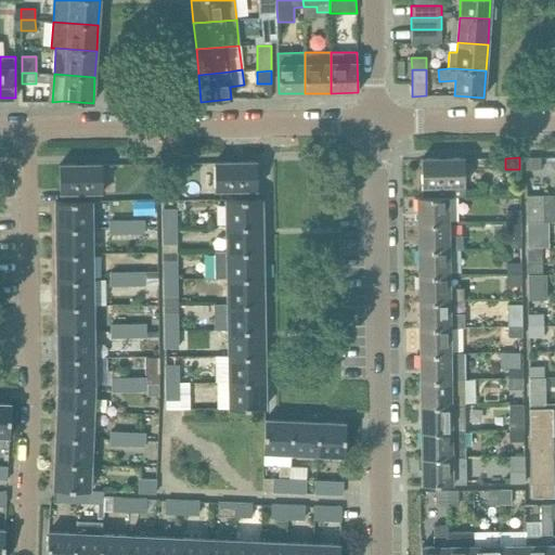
[(540,169),(540,157),(526,157),(526,169),(540,169)]
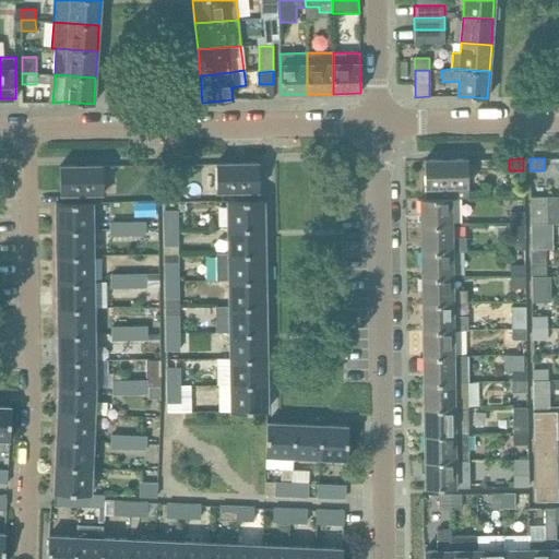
[(425,199),(451,198),(467,198),(467,159),(425,159),(425,199)]
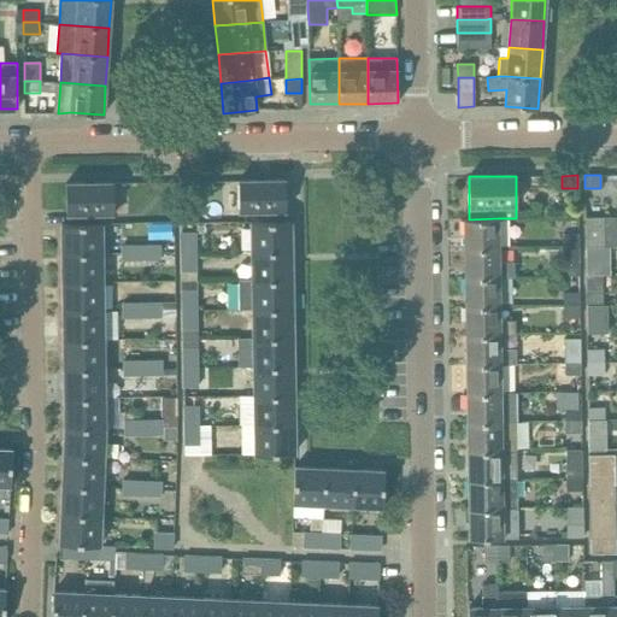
[(239,181),(239,211),(260,211),(260,221),(285,222),(285,210),(286,210),(286,180),(239,181)]
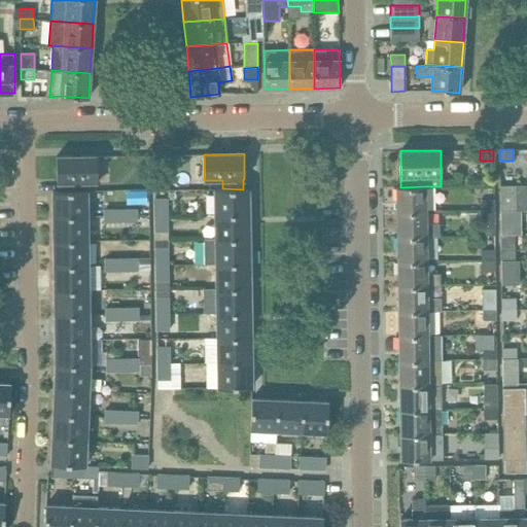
[(97,156),(56,156),(57,182),(58,182),(58,191),(78,190),(78,182),(97,181),(97,156)]
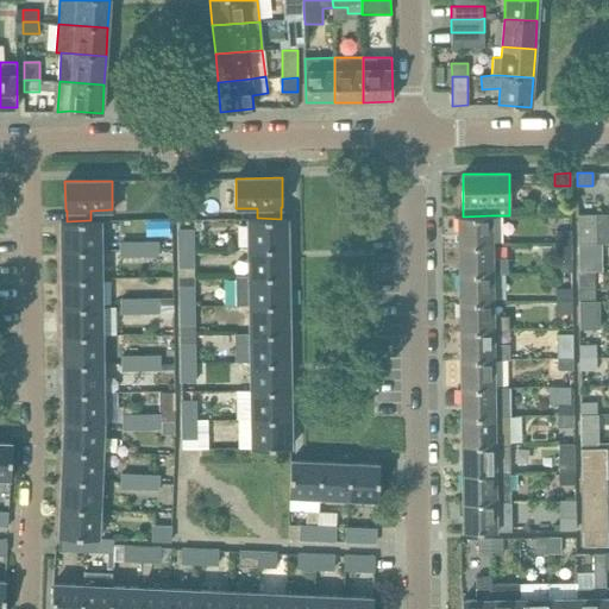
[(598,214),(578,214),(578,244),(594,244),(594,243),(598,243),(598,214)]
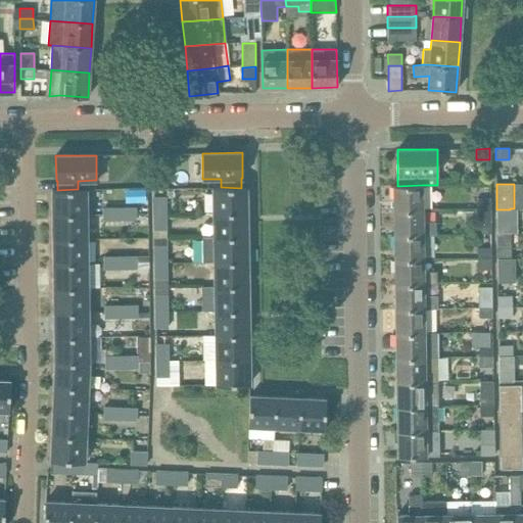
[(422,210),(422,185),(397,186),(393,186),(393,210),(422,210)]
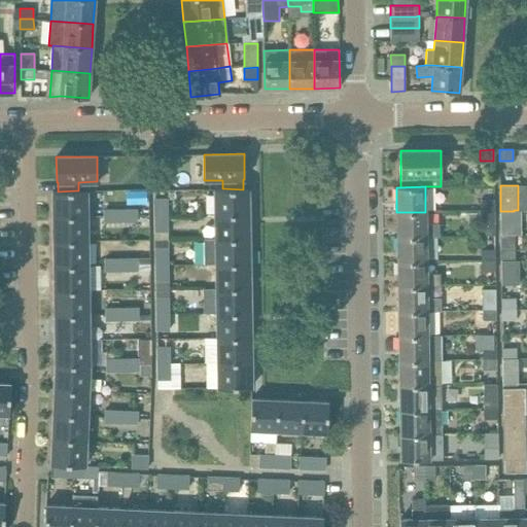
[(249,214),(248,188),(243,189),(222,188),(214,189),(214,214),(249,214)]
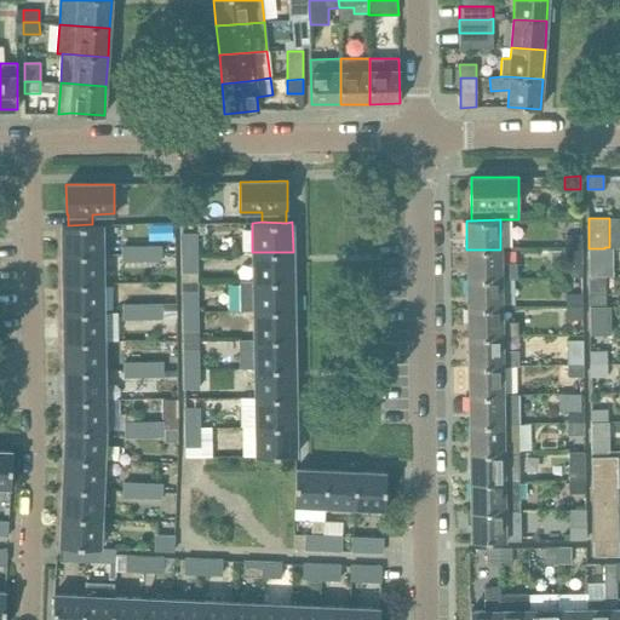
[(172,223),(148,223),(148,240),(172,239),(172,223)]
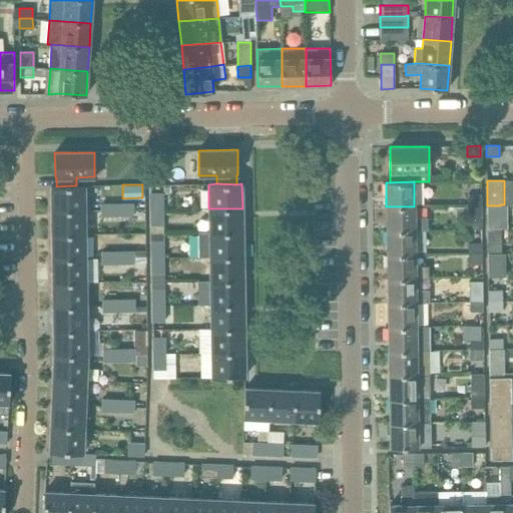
[(84,185),(76,185),(56,186),(51,186),(51,210),(84,210),(84,185)]
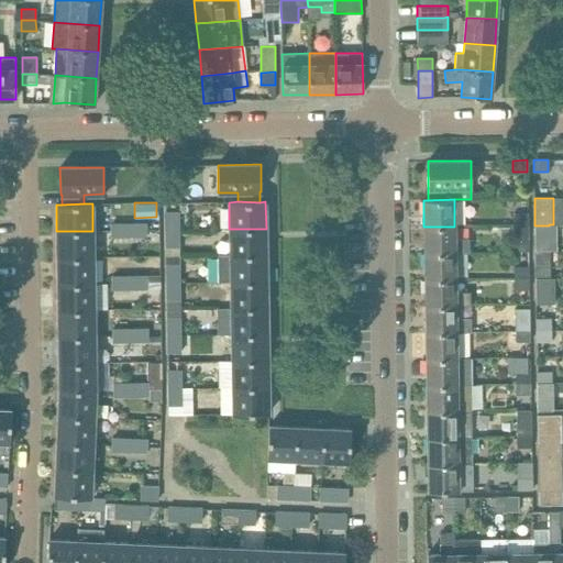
[(165,212),(165,230),(178,230),(178,212),(165,212)]
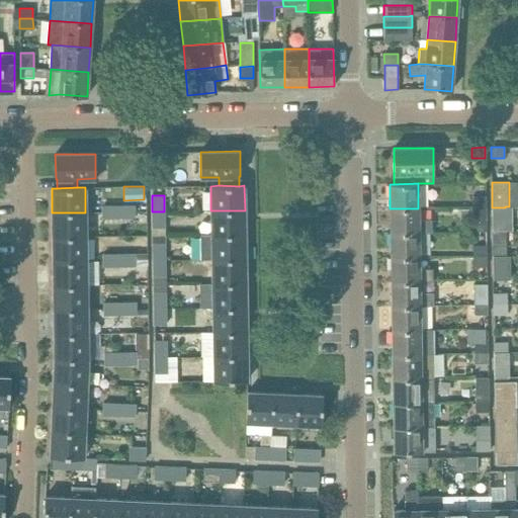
[(486,197),(472,197),(472,207),(486,207),(486,197)]
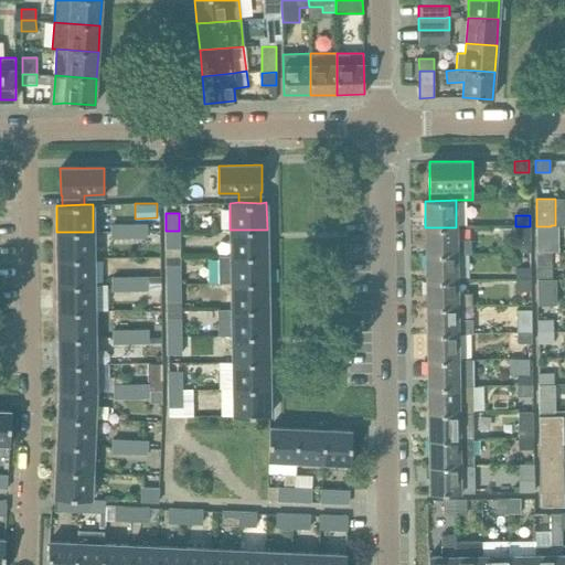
[(129,237),(129,224),(112,225),(112,238),(129,237)]
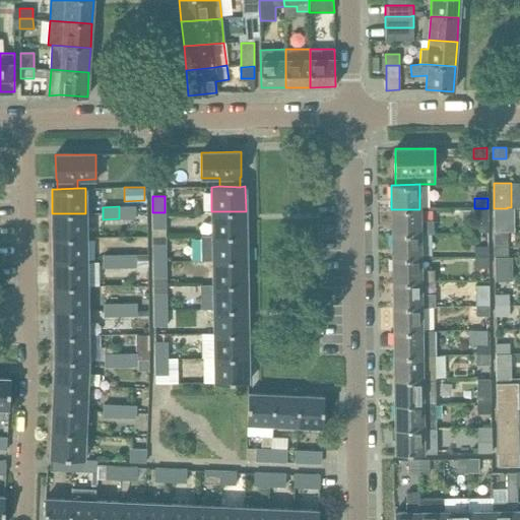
[(135,218),(134,212),(134,206),(119,206),(119,218),(135,218)]
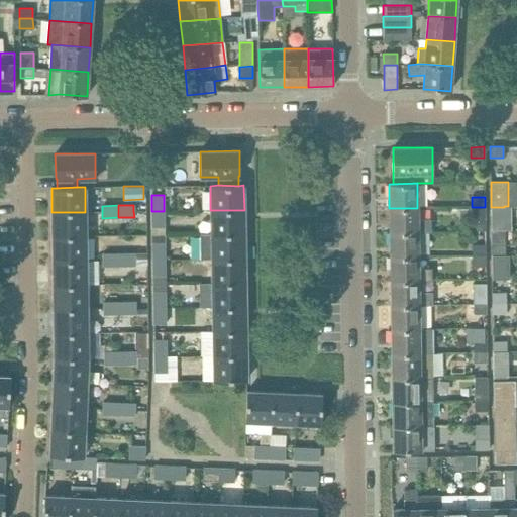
[(485,207),(472,207),(472,217),(485,217),(485,207)]
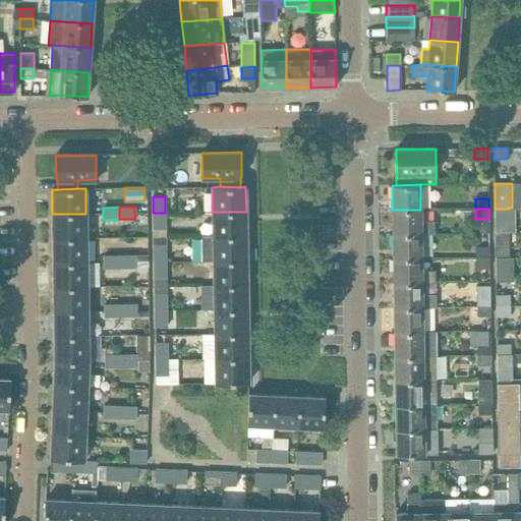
[(508,209),(495,209),(495,219),(508,219),(508,209)]
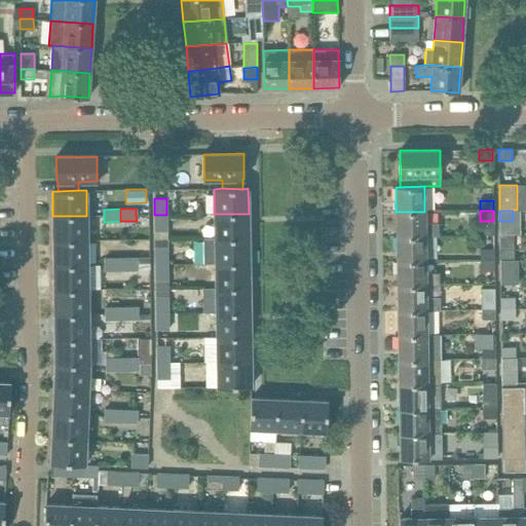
[(397,236),(424,236),(435,236),(435,224),(424,224),(424,212),(396,212),(397,236)]
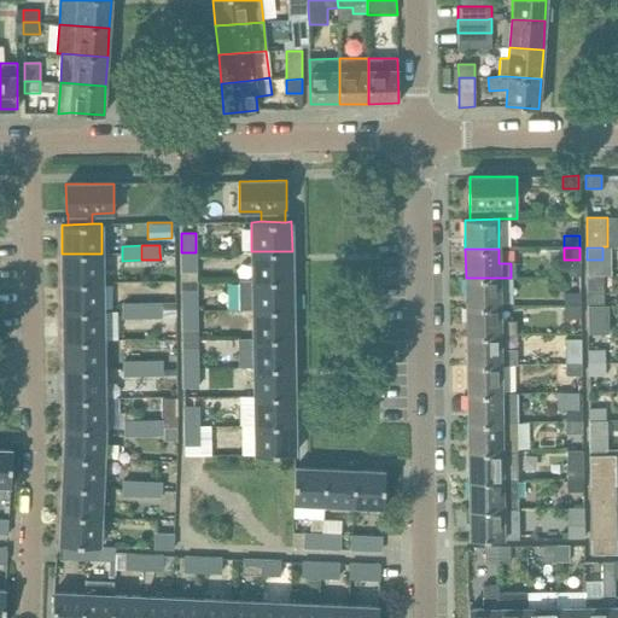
[(292,251),(251,251),(252,280),(292,280),(292,251)]
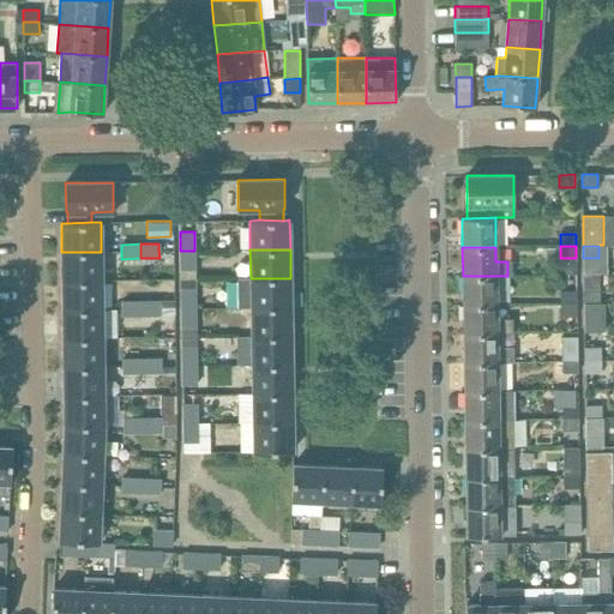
[(196,270),(194,251),(180,251),(181,270),(196,270)]
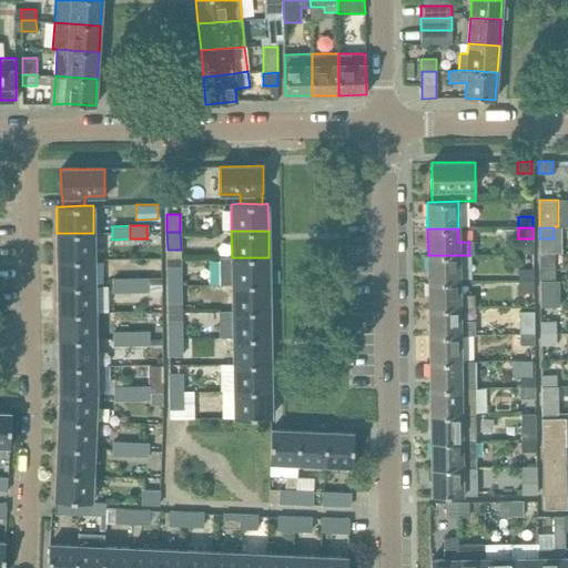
[(94,260),(93,233),(57,233),(58,260),(94,260)]
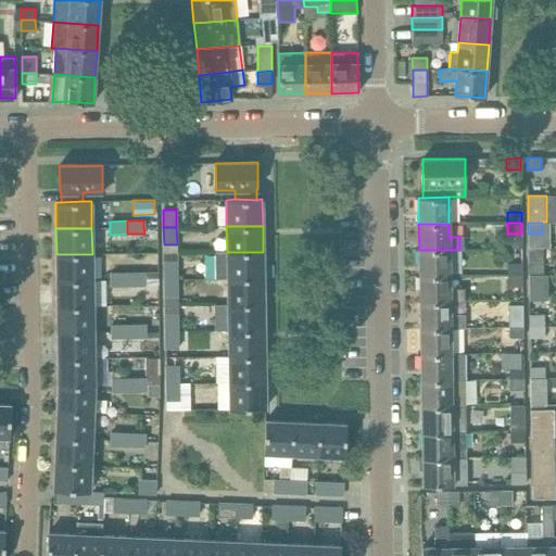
[(542,249),(528,249),(529,264),(529,275),(543,275),(542,249)]
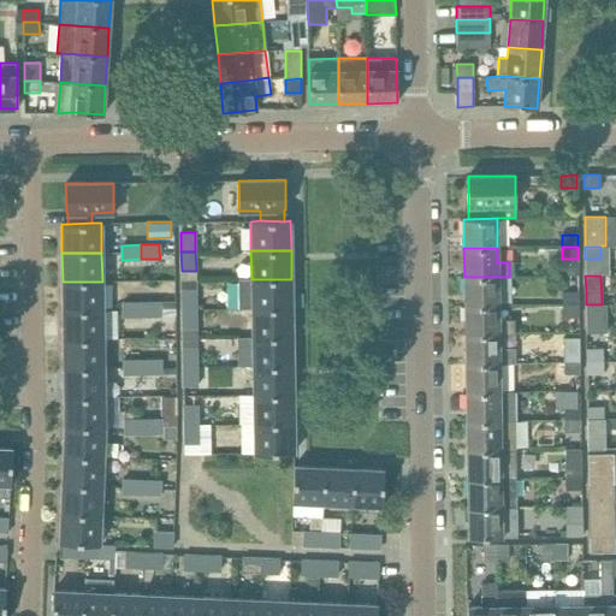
[(465,306),(498,306),(497,277),(465,277),(465,306)]
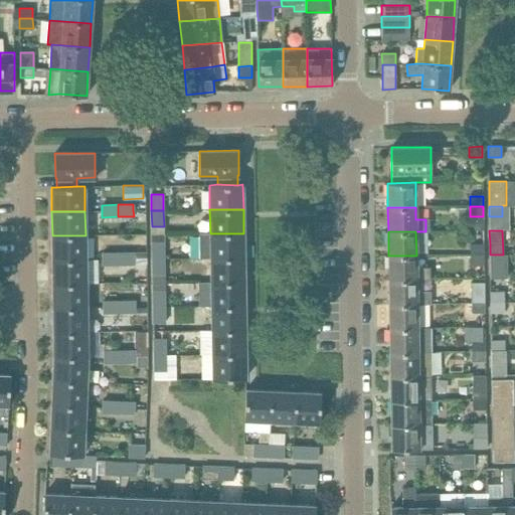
[(198,259),(210,258),(243,258),(243,233),(210,233),(198,234),(198,259)]
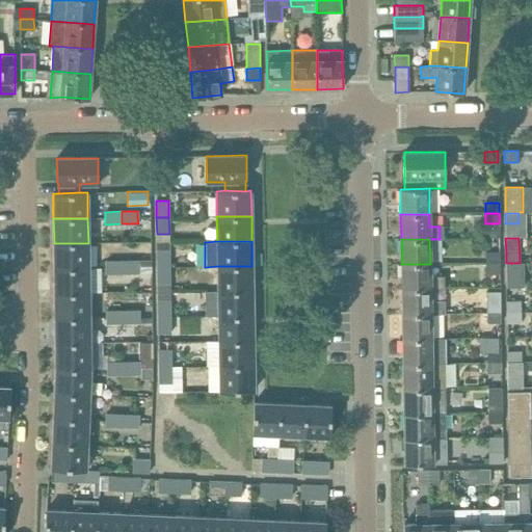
[(88,268),(88,243),(54,243),(54,268),(88,268)]
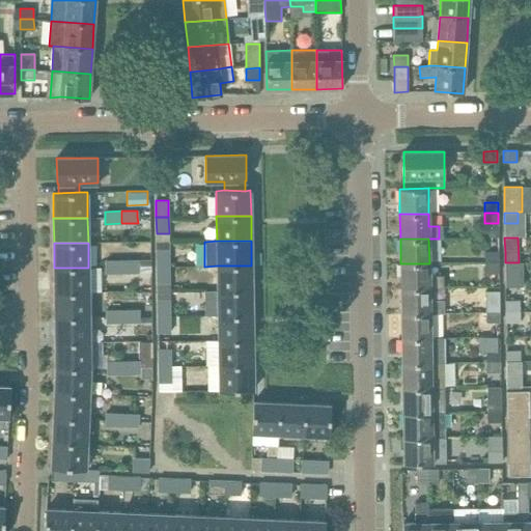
[(157,250),(157,267),(169,267),(169,250),(157,250)]
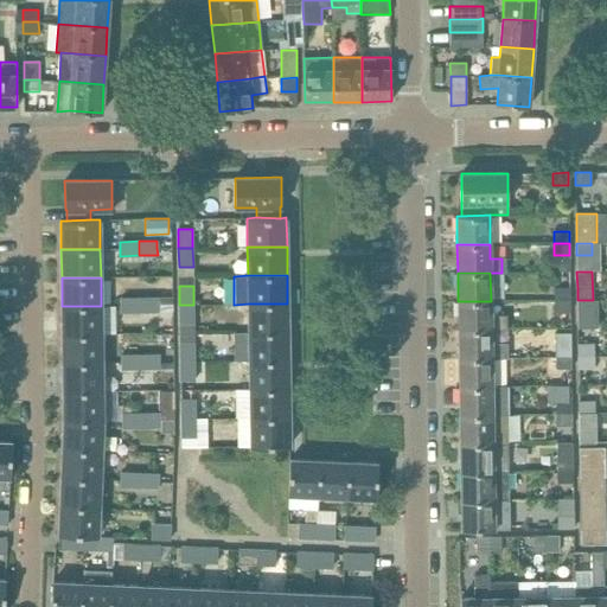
[(570,288),(554,288),(555,300),(570,300),(570,288)]
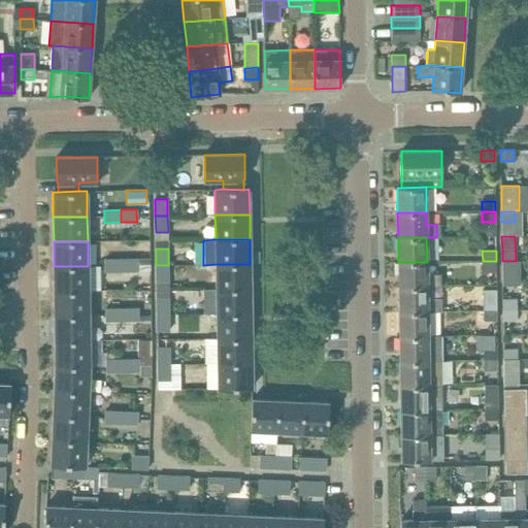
[(122,271),(121,259),(105,259),(105,271),(122,271)]
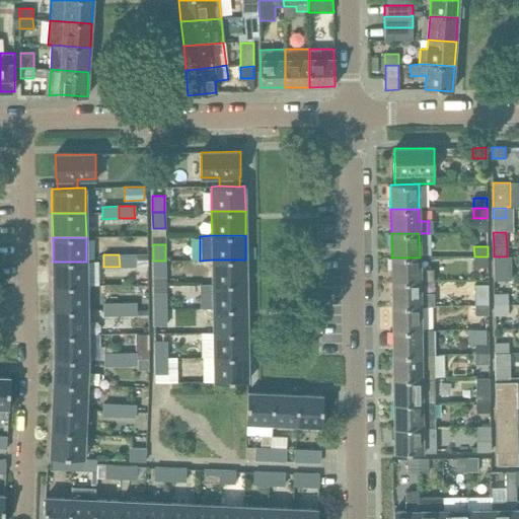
[(135,267),(135,261),(135,254),(119,254),(120,267),(135,267)]
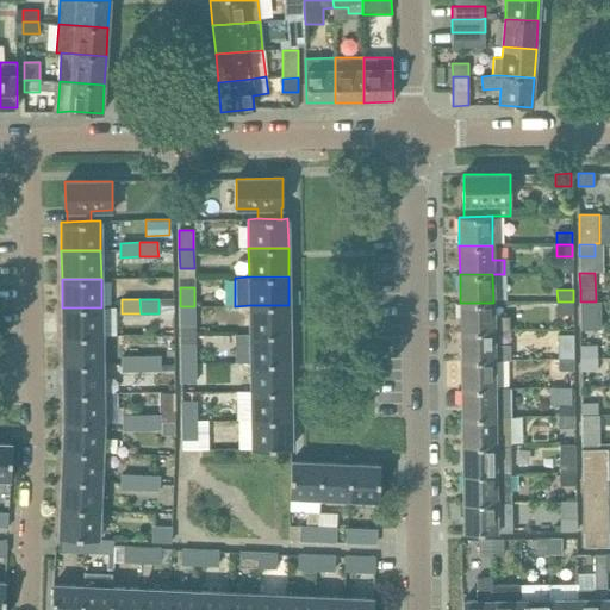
[(573,302),(558,302),(558,313),(573,313),(573,302)]
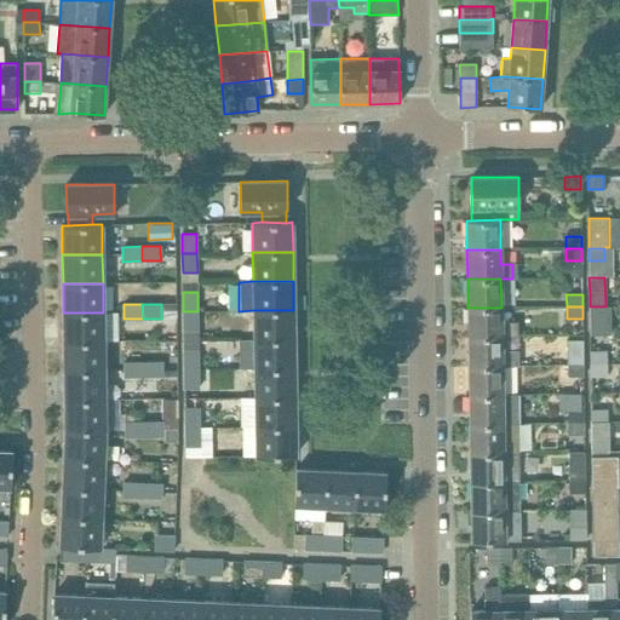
[(606,306),(590,306),(590,319),(590,336),(606,336),(610,336),(610,306),(606,306)]
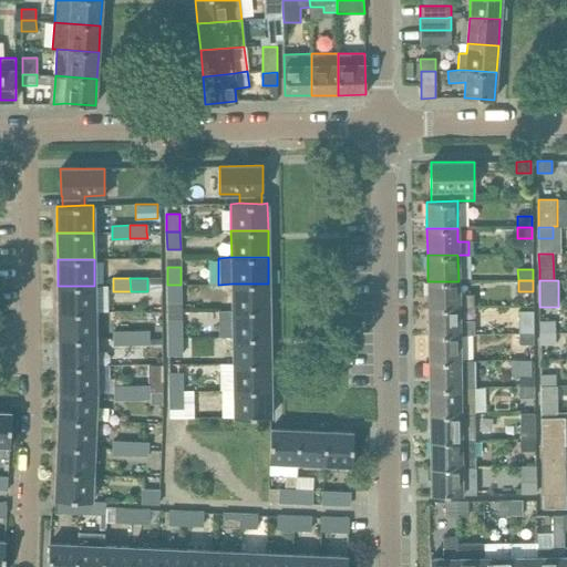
[(429,308),(459,308),(470,308),(470,295),(459,295),(459,281),(428,281),(429,308)]
